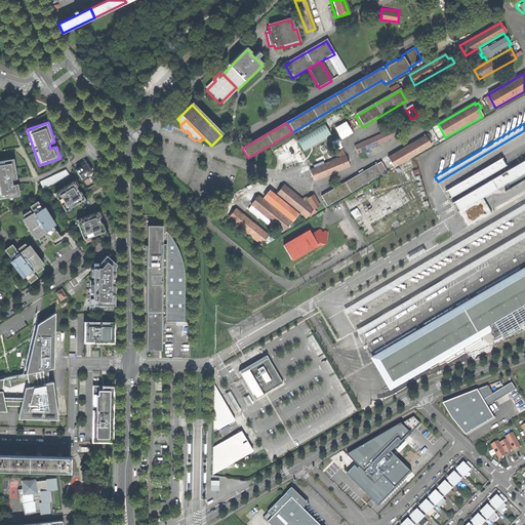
[(325,145),(350,134),(346,126),(321,136),(325,145)]
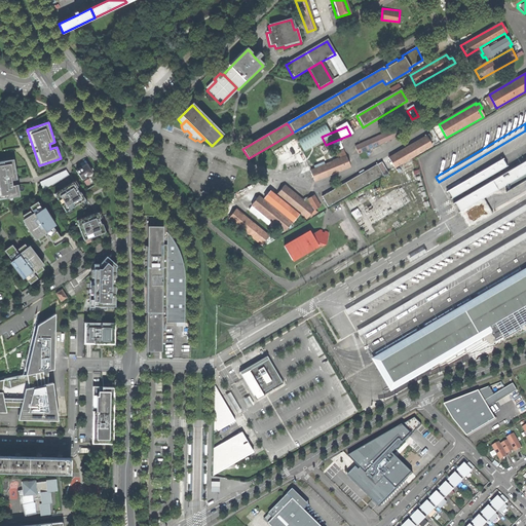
[(400,137),(397,130),(355,148),(359,155),(400,137)]
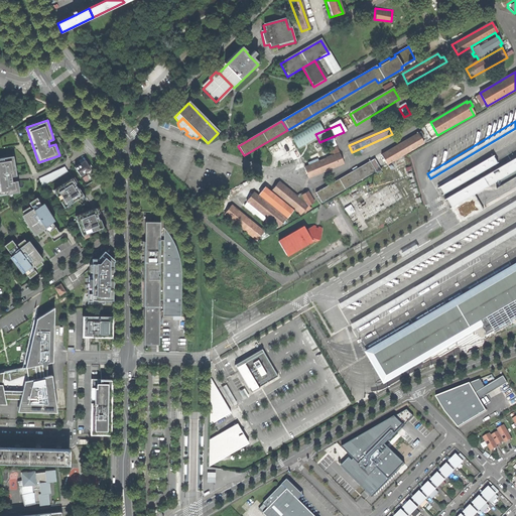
[(425,144),(422,139),(419,134),(381,157),(387,167),(425,144)]
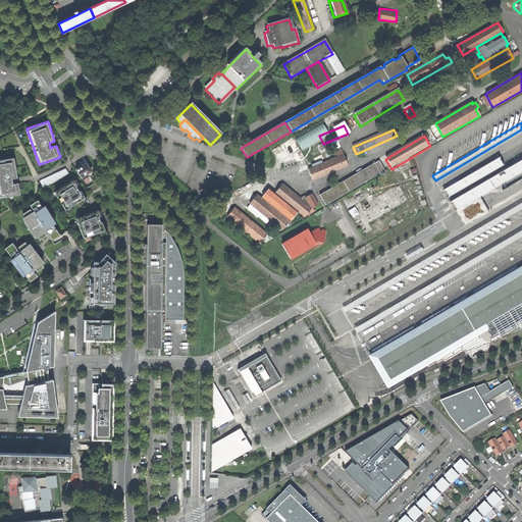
[(447,196),(447,197),(504,163),(503,163),(502,163),(499,157),(500,157),(500,156),(441,190),(442,191),(445,190),(448,196),(447,196)]
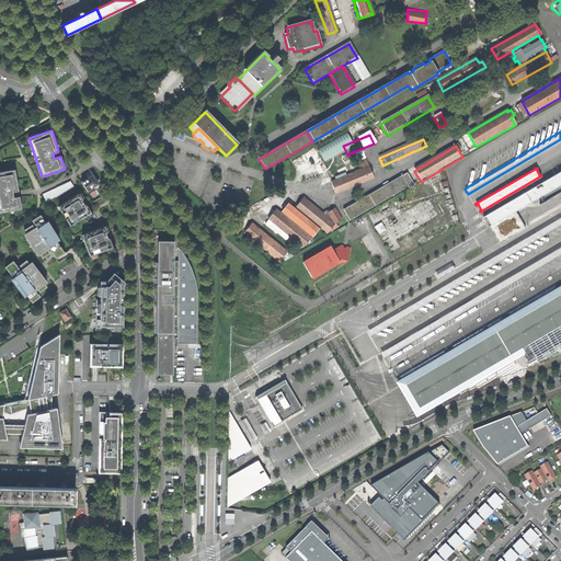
[(489,225),(489,226),(515,210),(541,194),(545,198),(539,202),(539,204),(560,190),(560,168),(483,215),(483,216),(484,216),(488,220),(490,225),(489,225)]
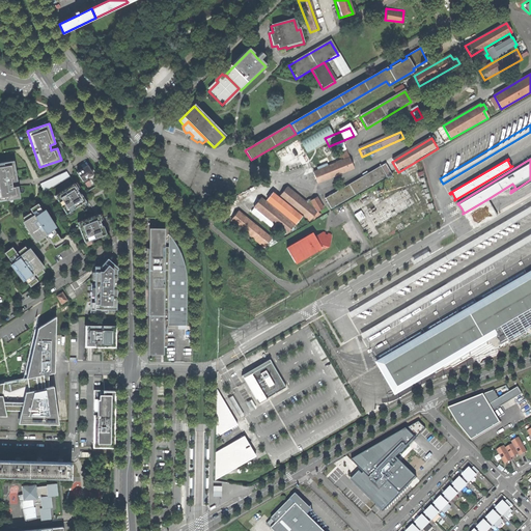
[(317,185),(354,170),(350,160),(313,174),(317,185)]
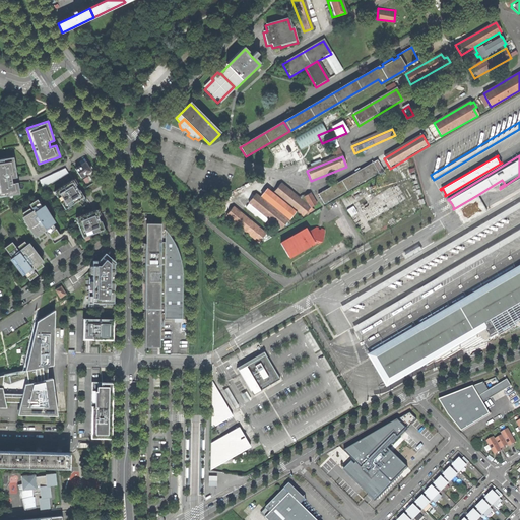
[(16,182),(12,183),(10,183),(10,178),(16,177),(13,157),(0,158),(0,196),(18,194),(16,182)]
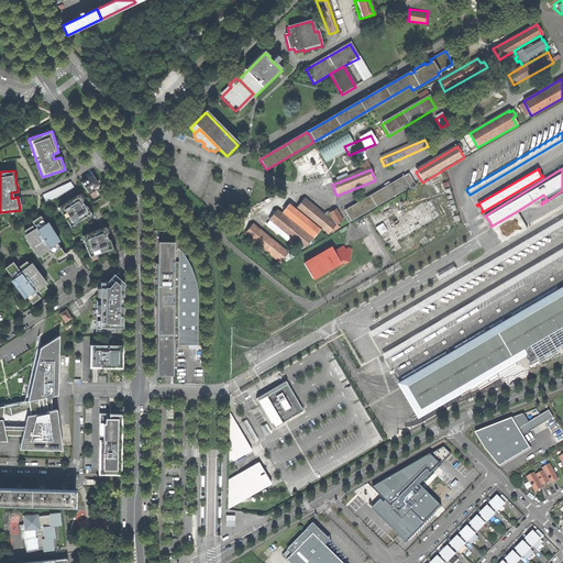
[(90,189),(98,185),(92,175),(88,178),(81,183),(88,191),(90,190),(90,189)]
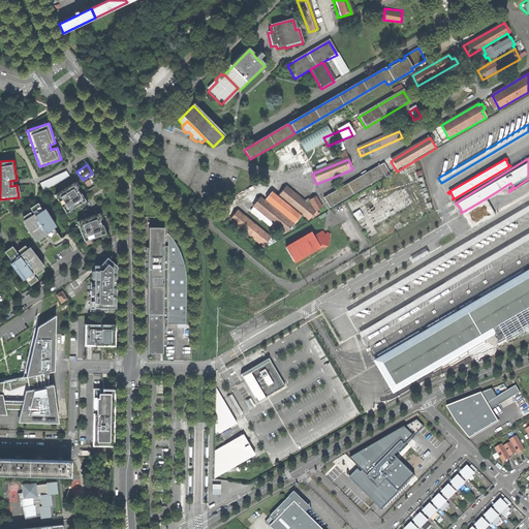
[(387,176),(382,166),(324,200),(330,210),(387,176)]
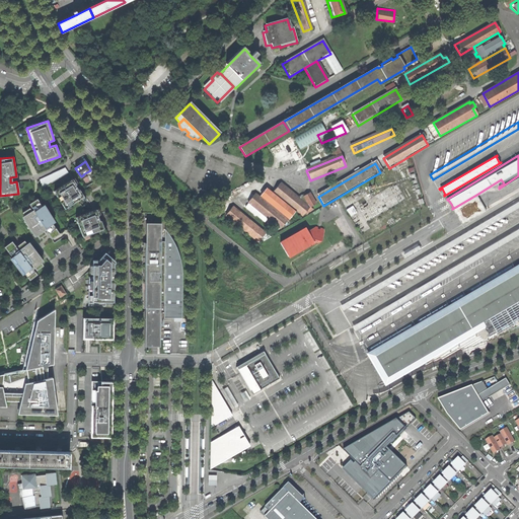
[(39,178),(43,188),(68,171),(65,167),(39,178)]
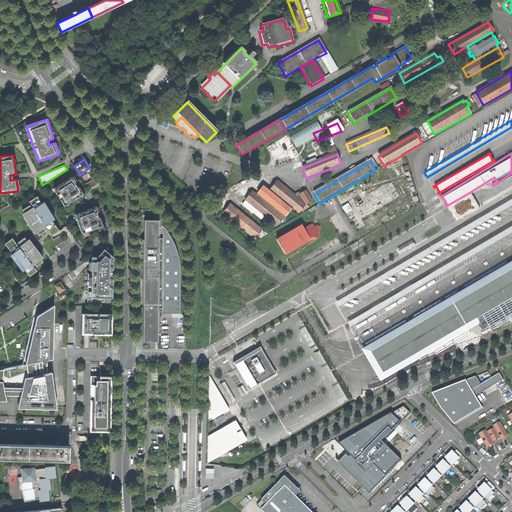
[(99,175),(90,181),(93,187),(101,182),(99,175)]
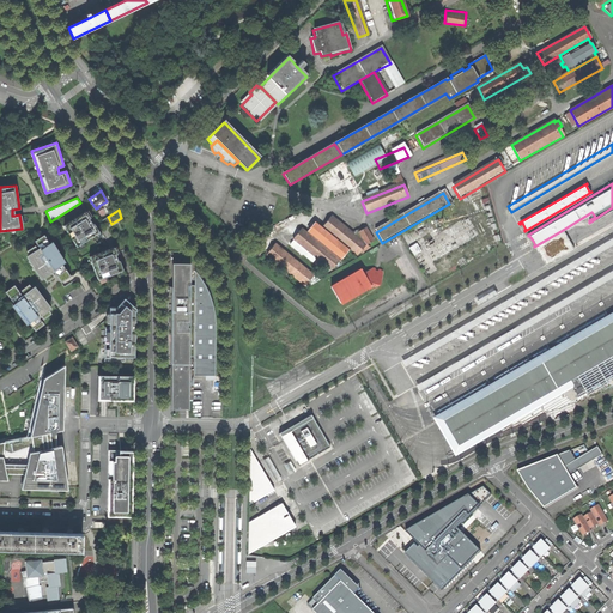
[(86,211),(64,225),(66,230),(76,247),(98,232),(93,223),(92,224),(90,222),(89,219),(90,218),(86,211)]
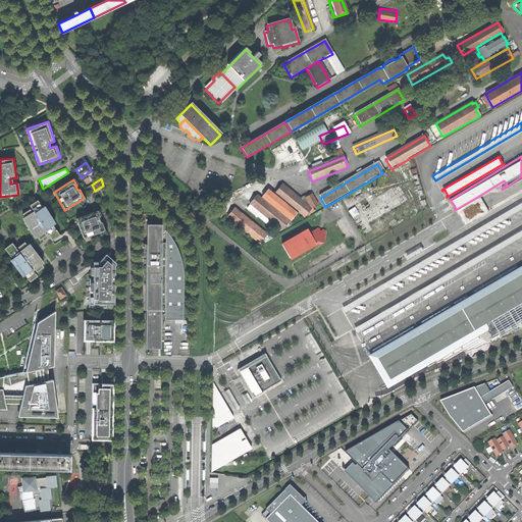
[(304,219),(306,217),(308,214),(311,210),(303,203),(282,187),(275,196),(304,219)]
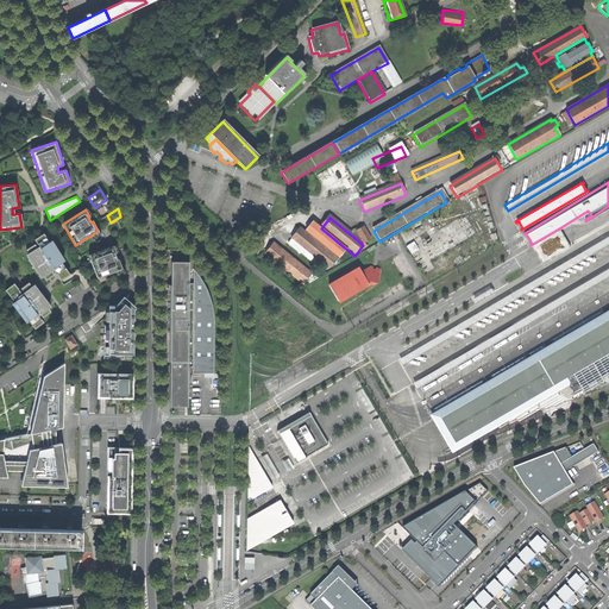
[(338,258),(345,250),(313,224),(305,232),(338,258)]
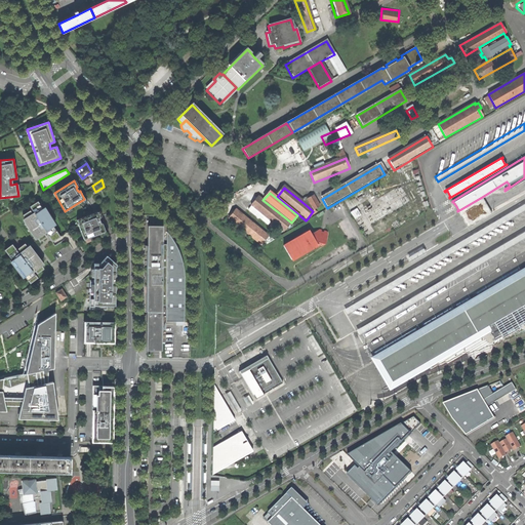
[(313,211),(314,212),(320,208),(314,197),(308,201),(309,201),(305,204),(313,211)]
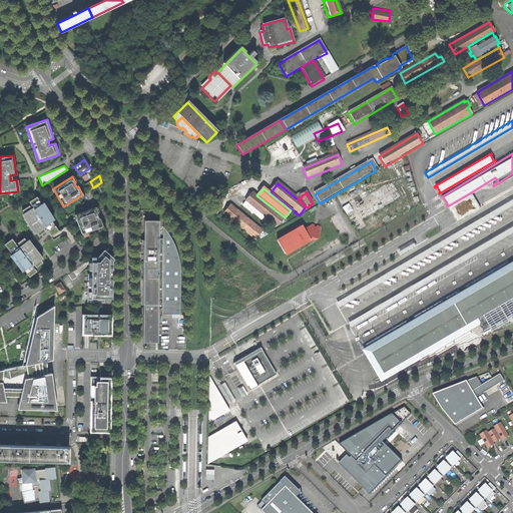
[(457,221),(481,207),(471,192),(447,206),(457,221)]
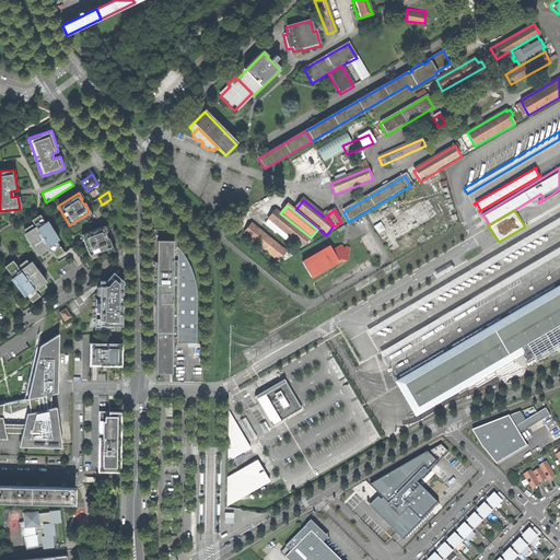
[(310,240),(275,211),(267,221),(302,249),(306,245),(310,240)]
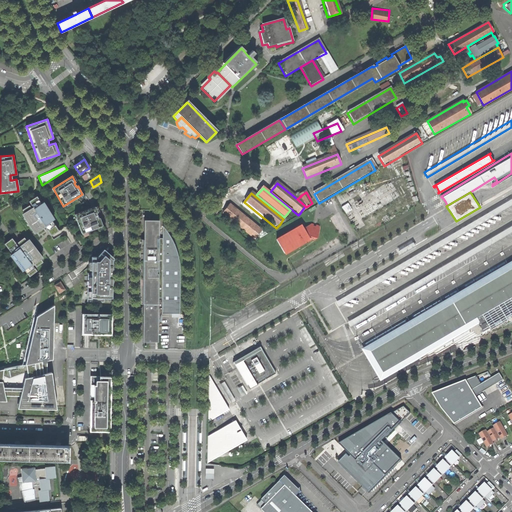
[(511,196),(335,301),(338,306),(511,204),(511,196)]
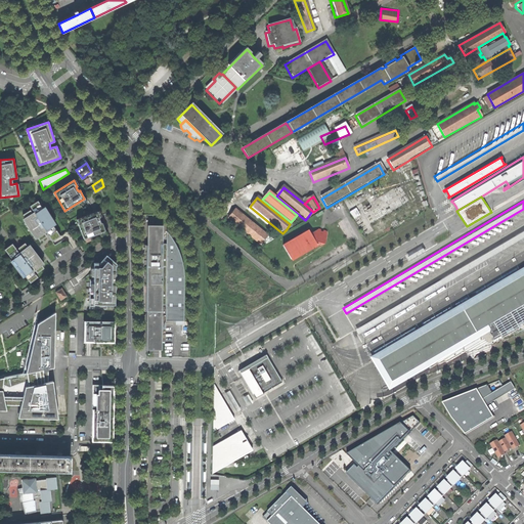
[(45,206),(24,219),(36,238),(38,237),(45,233),(47,231),(51,229),(50,228),(54,226),(56,224),(45,206)]
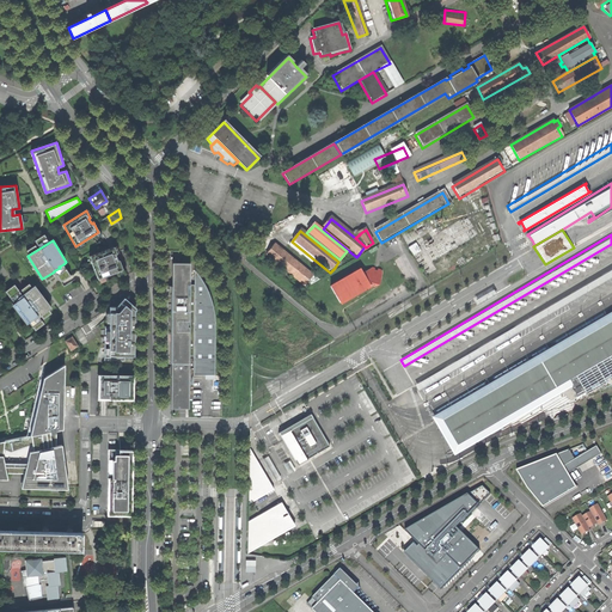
[(417,242),(409,245),(414,255),(422,251),(417,242)]
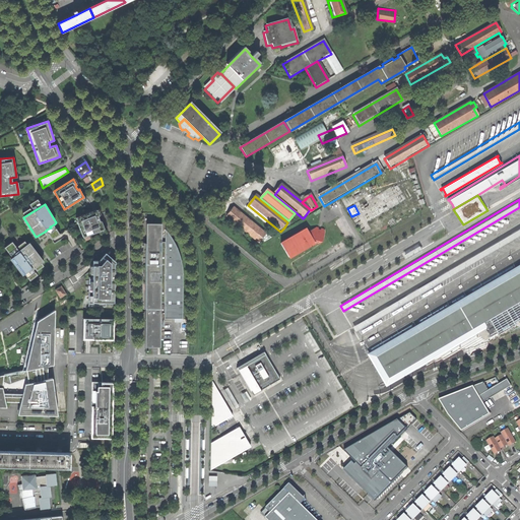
[(96,209),(75,217),(77,221),(76,221),(82,237),(104,229),(101,220),(100,221),(99,218),(98,216),(99,215),(96,209)]
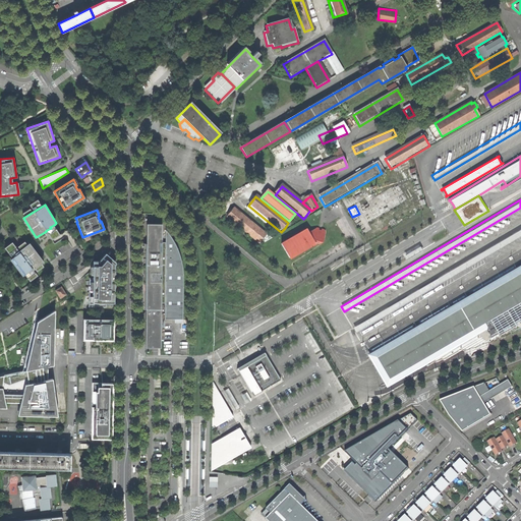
[(268,237),(234,210),(226,221),(258,247),(268,237)]
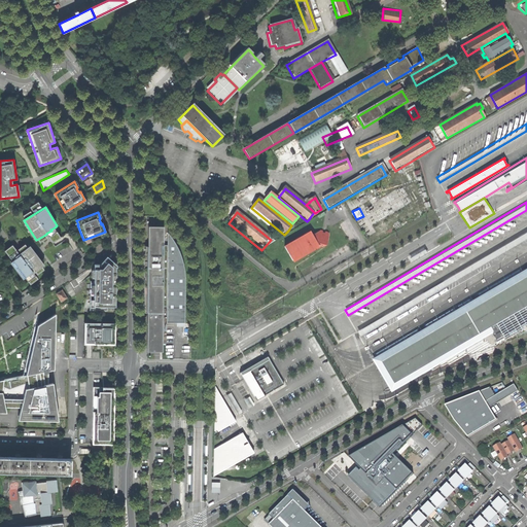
[(148,246),(148,254),(151,254),(151,252),(149,252),(149,249),(151,249),(151,233),(164,233),(164,226),(154,226),(148,226),(148,246)]
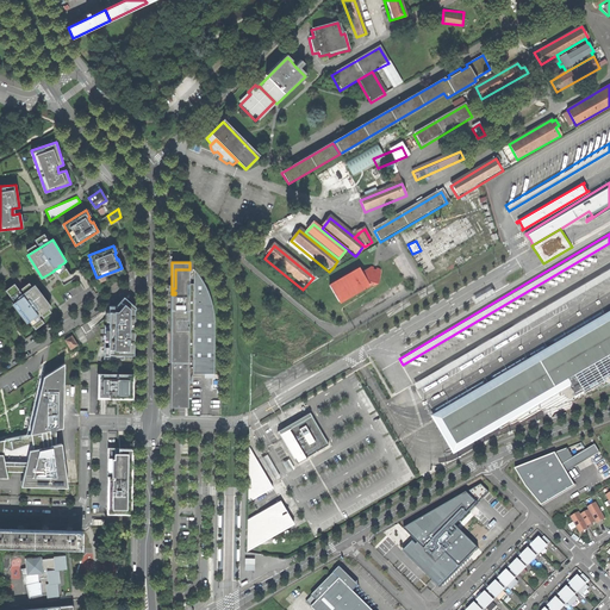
[(72,275),(63,263),(58,266),(60,267),(55,269),(62,281),(72,275)]
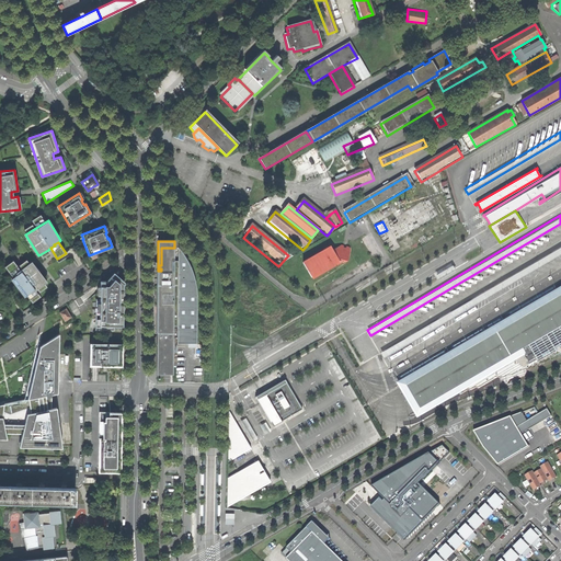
[(302,263),(310,277),(313,276),(315,277),(318,275),(318,274),(322,271),(323,272),(327,271),(325,268),(331,265),(332,266),(336,265),(335,263),(339,262),(342,263),(347,260),(350,251),(348,248),(346,247),(345,251),(342,250),(342,247),(341,245),(332,251),(330,248),(327,249),(325,248),(322,250),(322,251),(318,253),(317,253),(313,254),(315,255),(309,259),(308,258),(305,260),(305,261),(302,263)]
